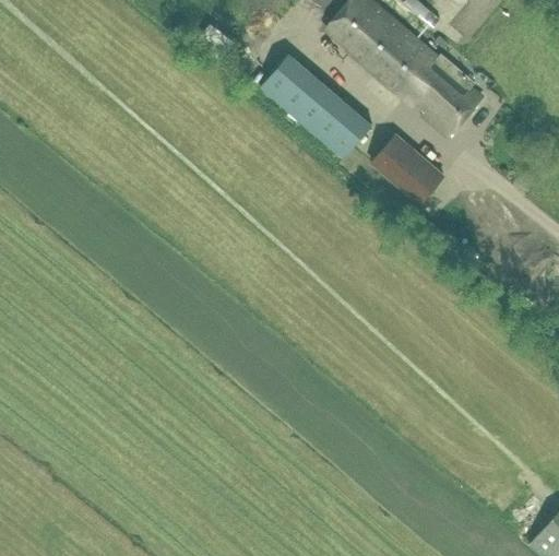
[(438,54),(376,0),(346,0),(325,25),(347,45),(346,47),(412,103),(415,99),(421,106),(421,110),(447,132),(479,93),(470,85),(474,80),(440,50),(438,54)]
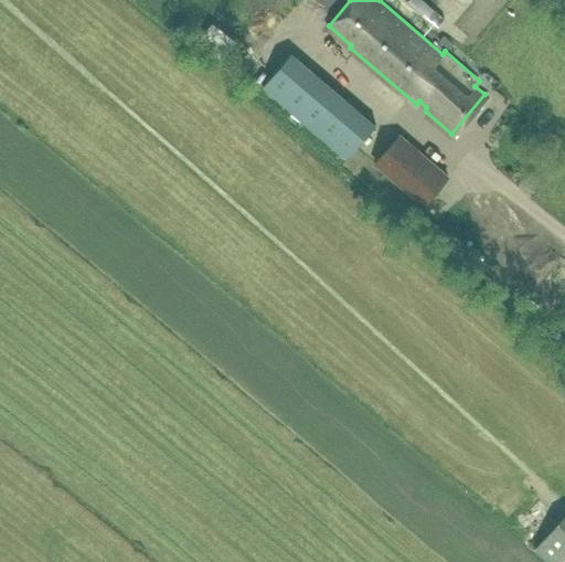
[(404,0),(402,2),(429,28),(439,18),(419,0),(404,0)]
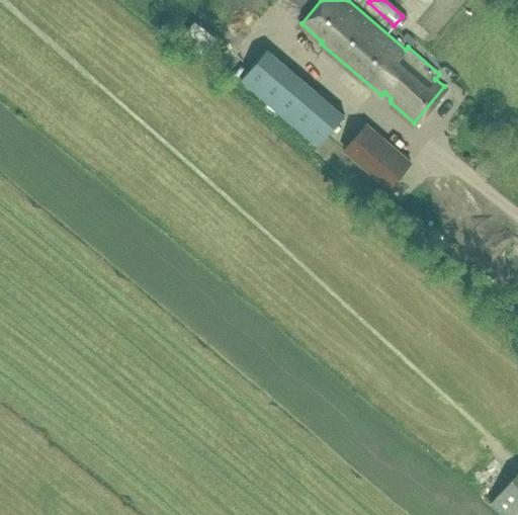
[(191,21),(178,38),(200,55),(213,36),(191,21)]
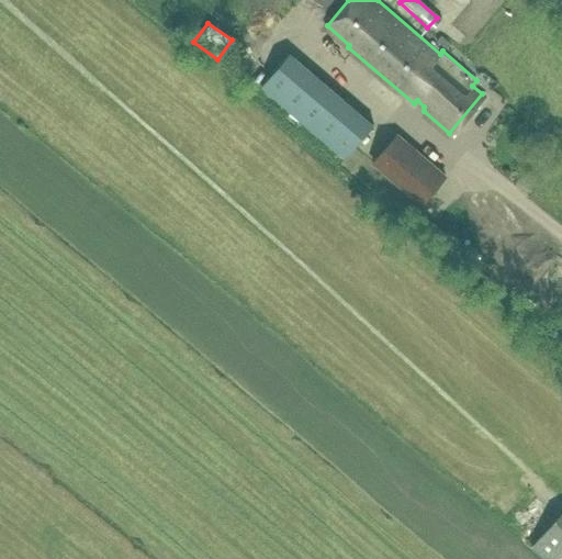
[(292,53),(260,88),(344,164),(374,129),(292,53)]
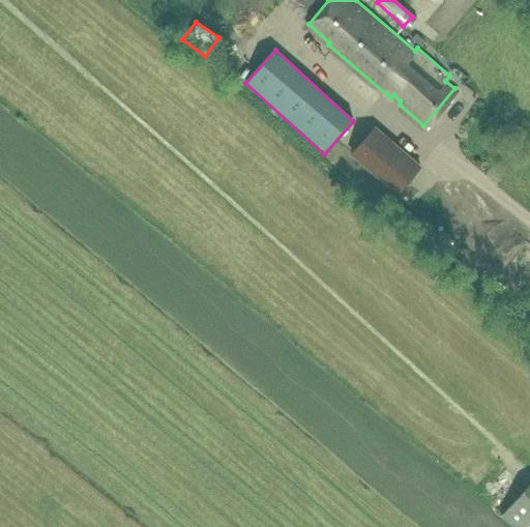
[(423,167),(376,124),(351,154),(399,196),(423,167)]
